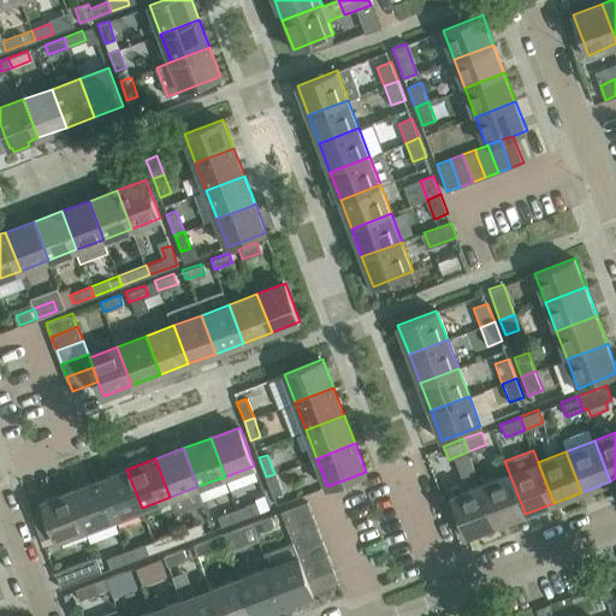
[(142,508),(126,469),(99,480),(114,519),(142,508)]
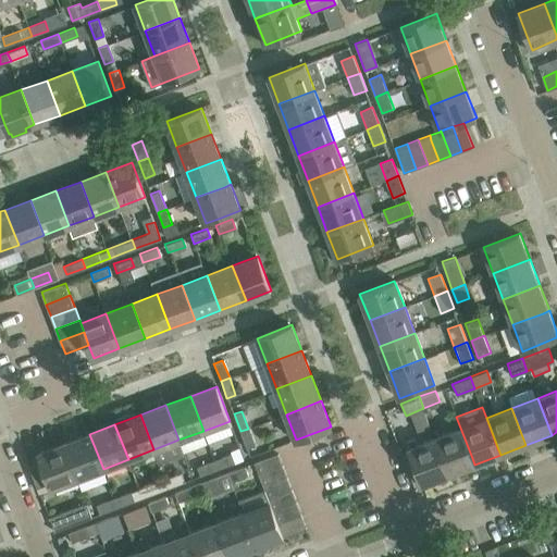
[(474,465),(472,458),(460,428),(435,437),(449,474),(474,465)]
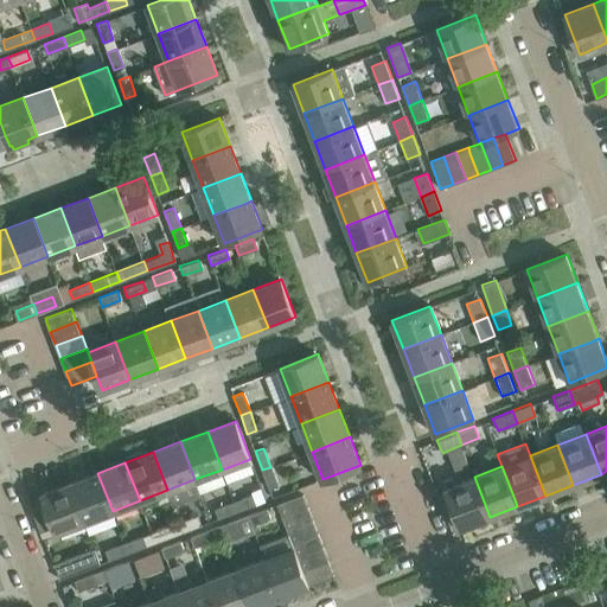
[(270,467),(262,470),(269,489),(279,486),(270,467)]
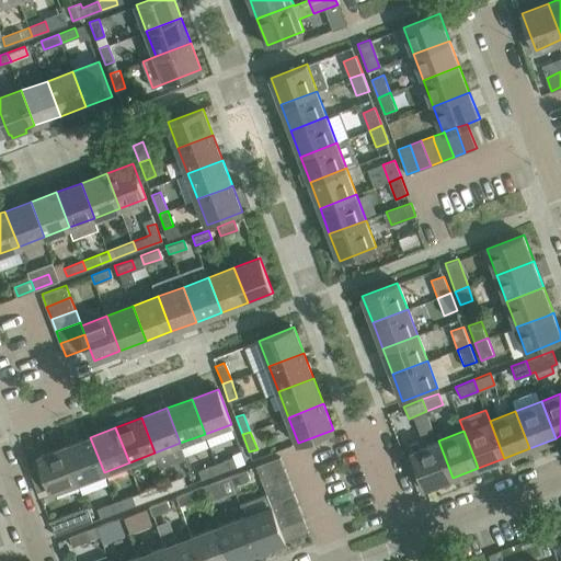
[(104,472),(90,437),(65,447),(78,481),(104,472)]
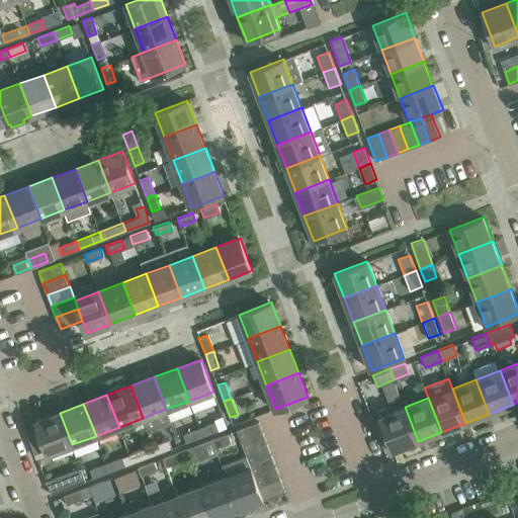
[(418,441),(405,407),(380,417),(393,450),(418,441)]
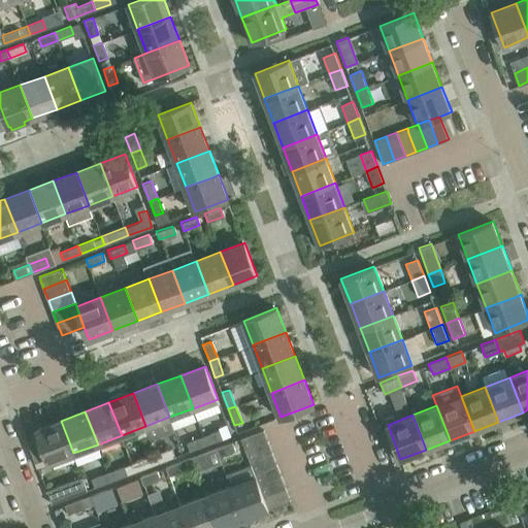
[(61,421),(36,430),(50,462),(73,453),(61,421)]
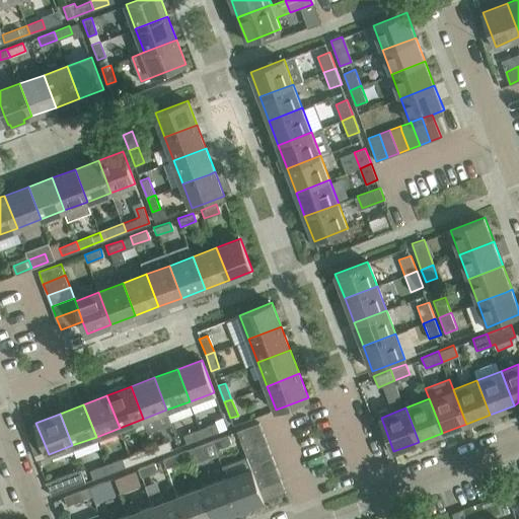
[(204,437),(218,431),(214,423),(201,429),(204,437)]
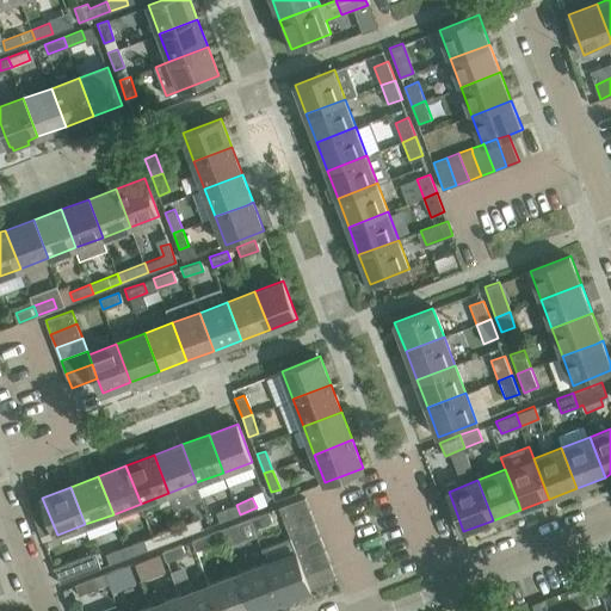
[(310,511),(306,498),(279,507),(284,520),(310,511)]
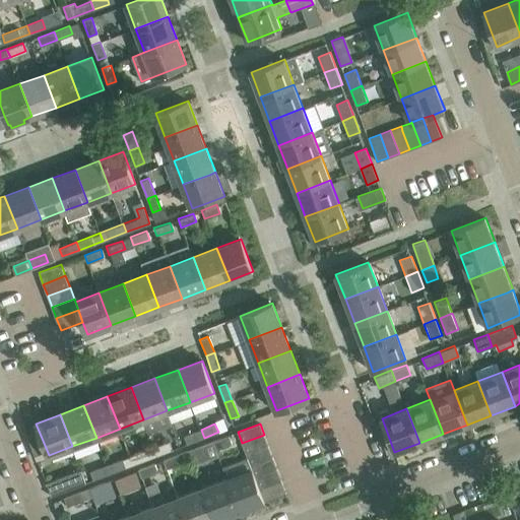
[(204,438),(201,430),(184,436),(187,444),(204,438)]
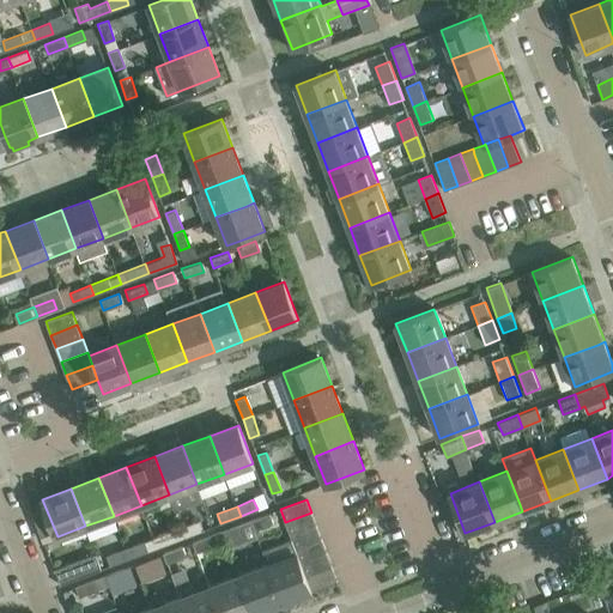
[(255,529),(273,522),(269,513),(252,519),(255,529)]
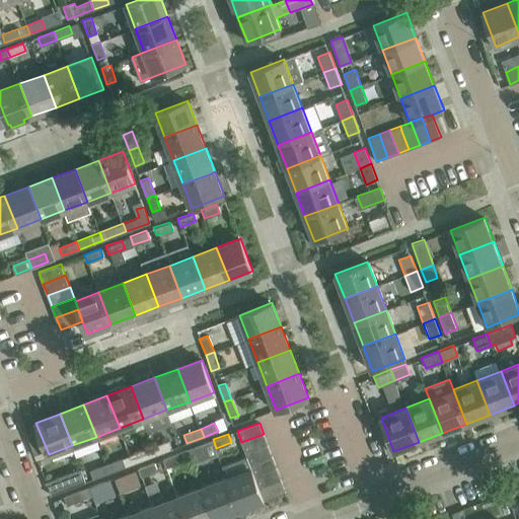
[(246,454),(268,445),(264,434),(241,442),(246,454)]
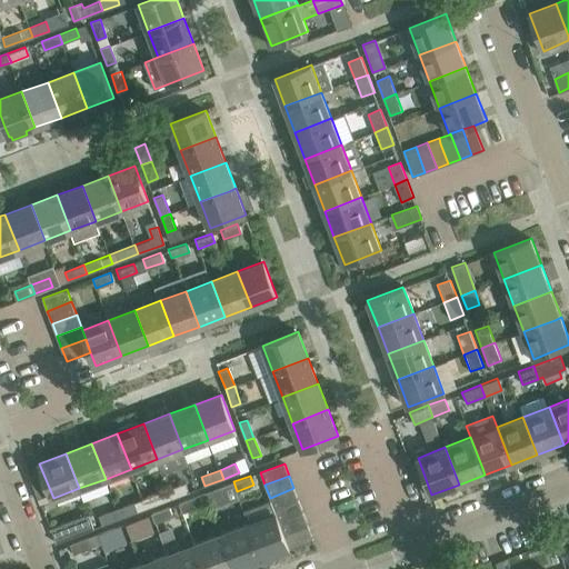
[(171,498),(188,491),(185,482),(168,489),(171,498)]
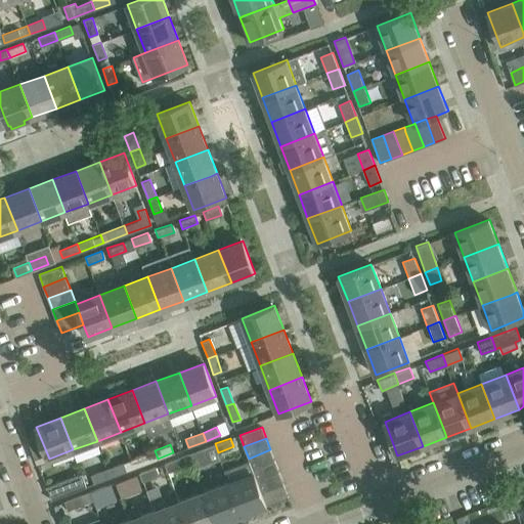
[(191,462),(208,455),(205,447),(188,452),(191,462)]
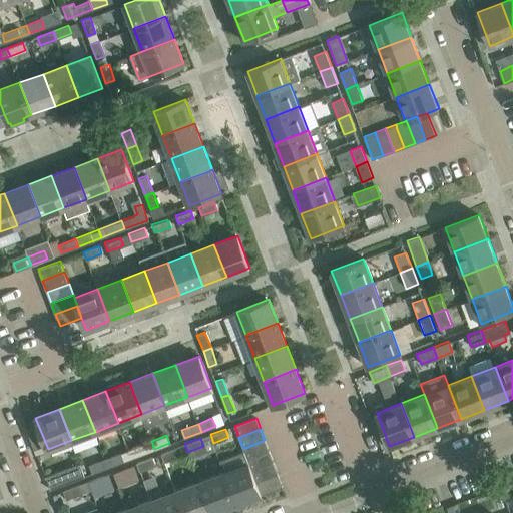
[(247,460),(270,452),(265,440),(243,449),(247,460)]
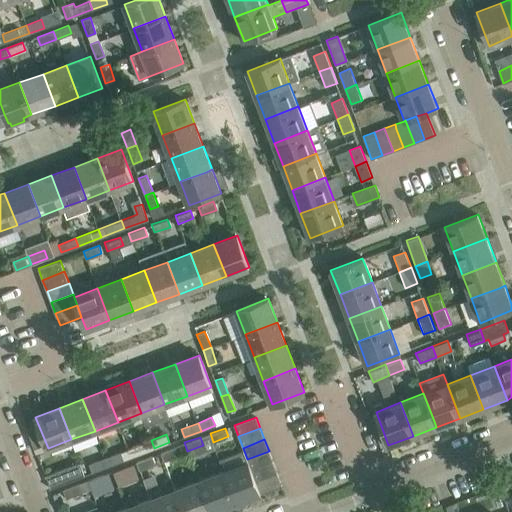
[(154,448),(151,440),(135,446),(138,454),(154,448)]
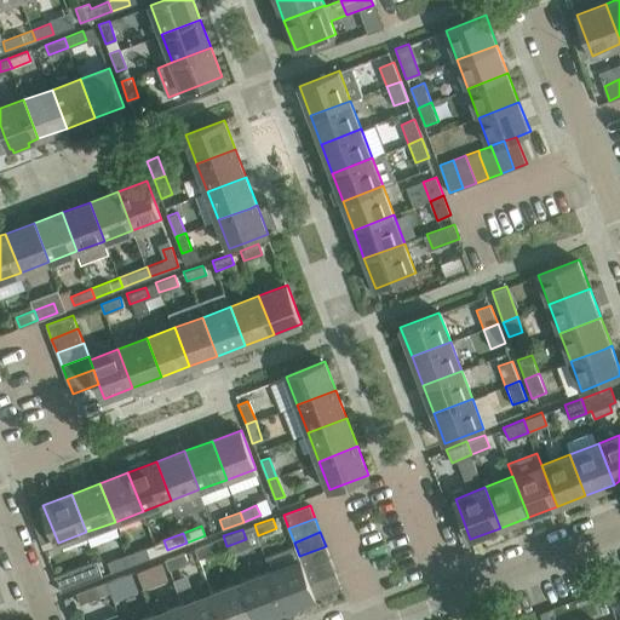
[(196,558),(216,551),(212,541),(193,547),(196,558)]
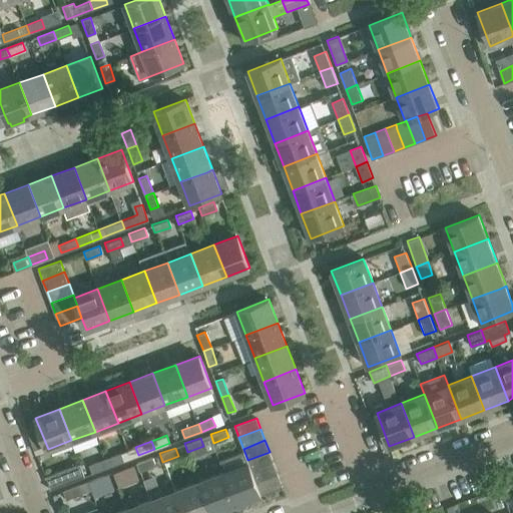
[(252,471),(274,463),(270,452),(247,460),(248,463),(249,463),(252,471)]
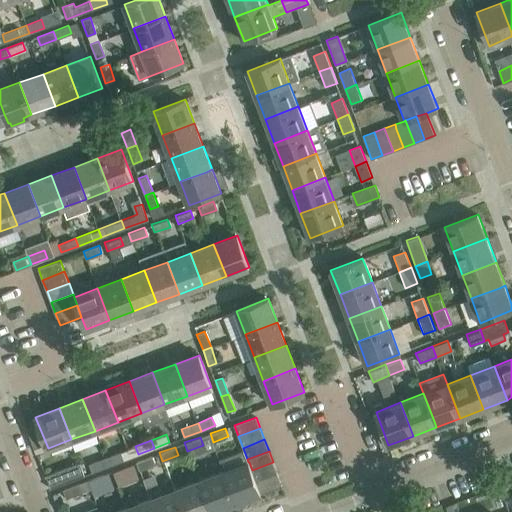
[(108,466),(122,460),(119,452),(105,458),(108,466)]
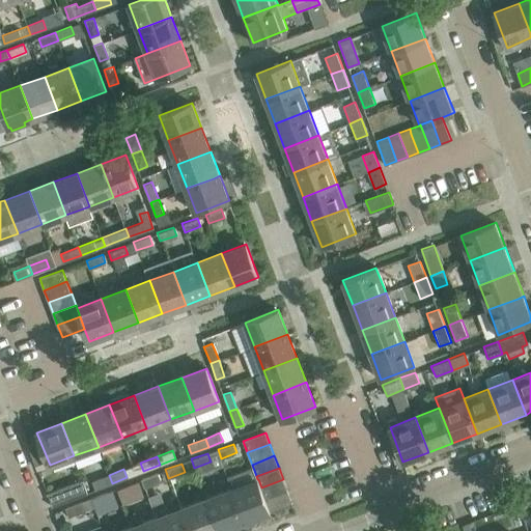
[(144,487),(160,481),(157,473),(141,478),(144,487)]
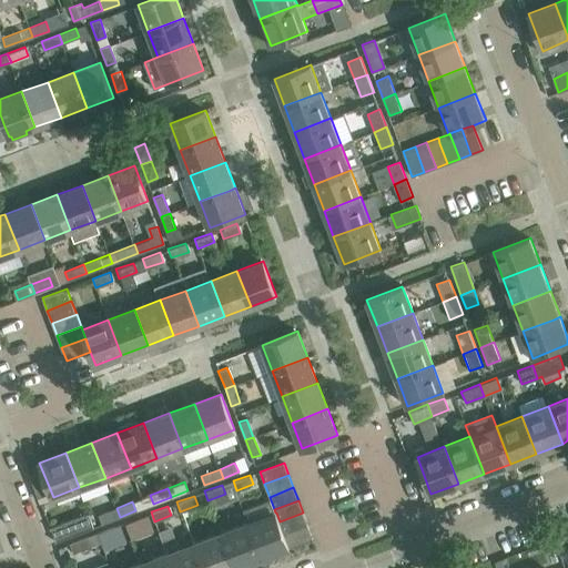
[(120,517),(117,508),(99,515),(102,524),(120,517)]
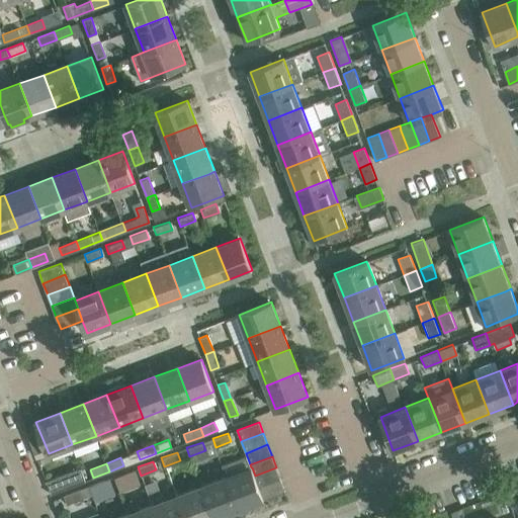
[(47,481),(52,494),(86,481),(81,467),(47,481)]
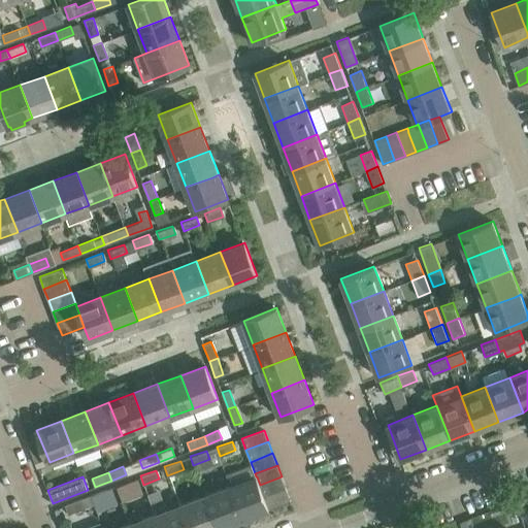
[(257,476),(256,476),(231,486),(243,519),(269,509),(264,496),(260,485),(257,476)]
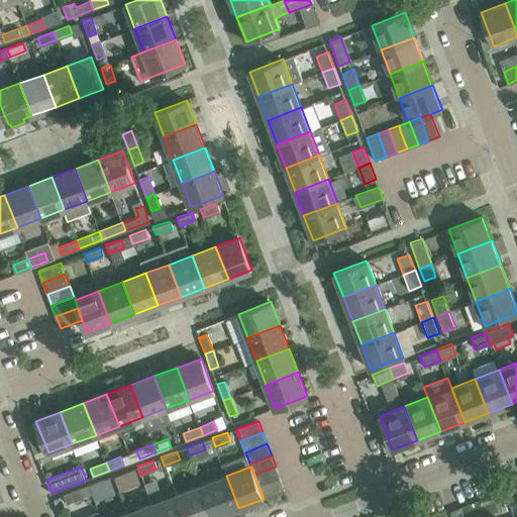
[(259,486),(280,478),(276,467),(254,475),(259,486)]
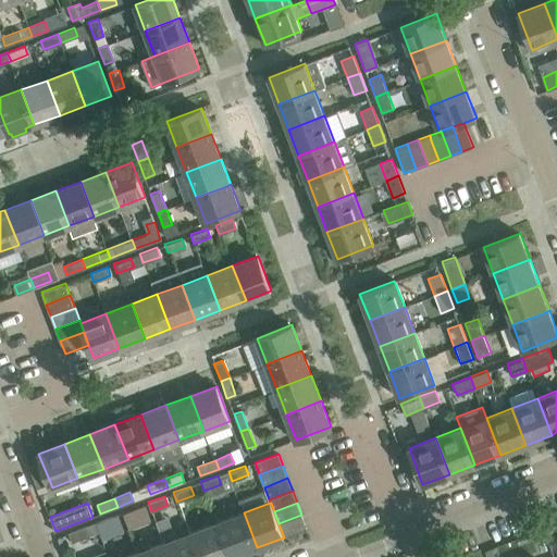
[(125,521),(141,516),(138,506),(122,512),(125,521)]
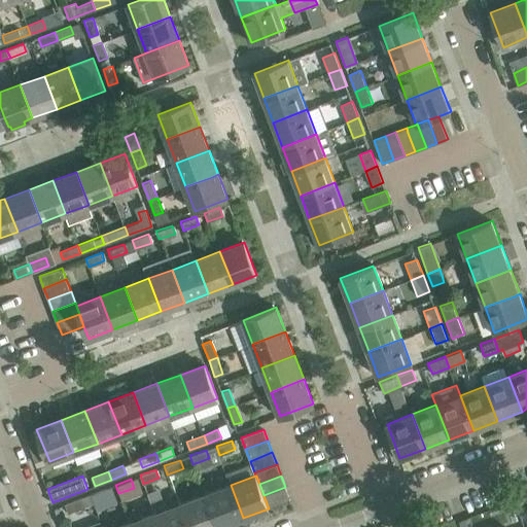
[(218,526),(243,518),(231,485),(205,494),(217,526),(218,526)]
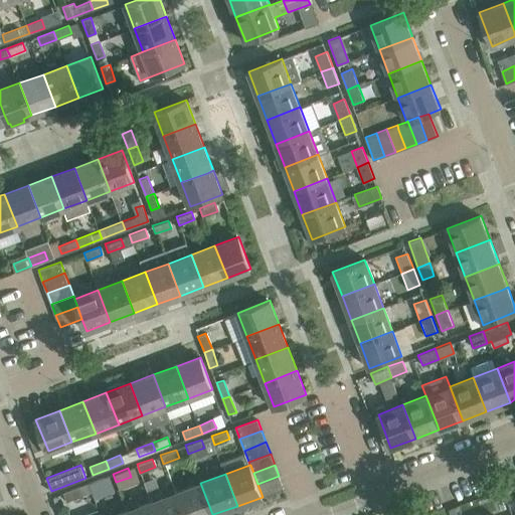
[(91,491),(107,485),(104,477),(89,482),(91,491)]
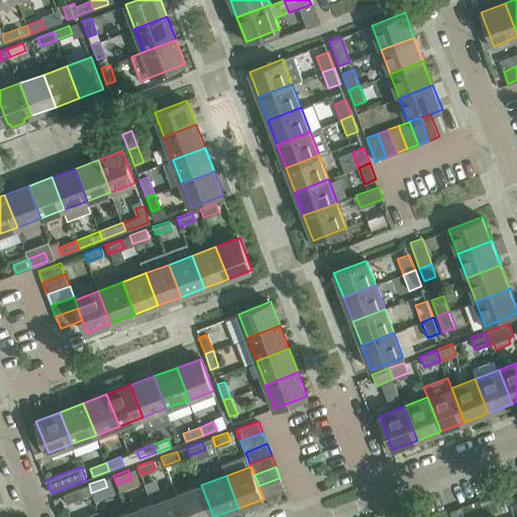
[(213,516),(201,485),(177,495),(185,516),(213,516)]
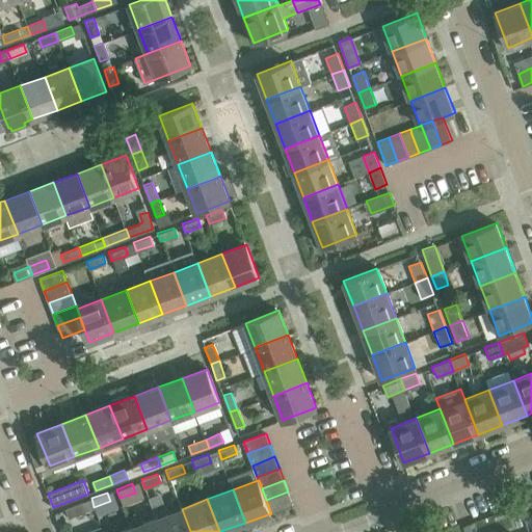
[(68,516),(83,511),(80,502),(64,508),(68,516)]
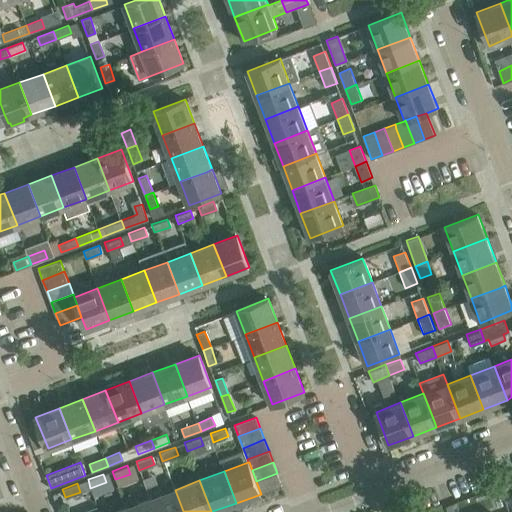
[(183,511),(175,490),(151,499),(155,511),(183,511)]
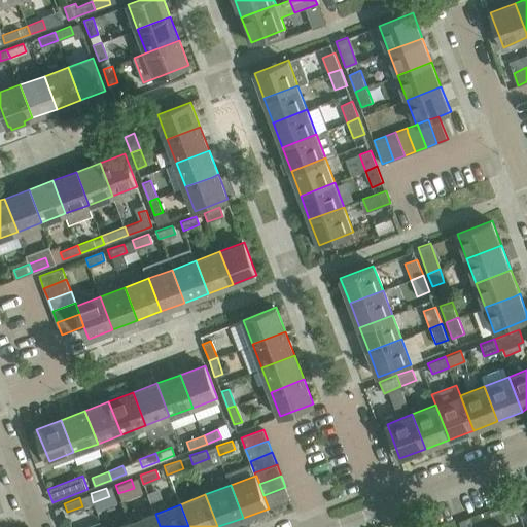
[(160,526),(155,514),(130,523),(131,526),(160,526)]
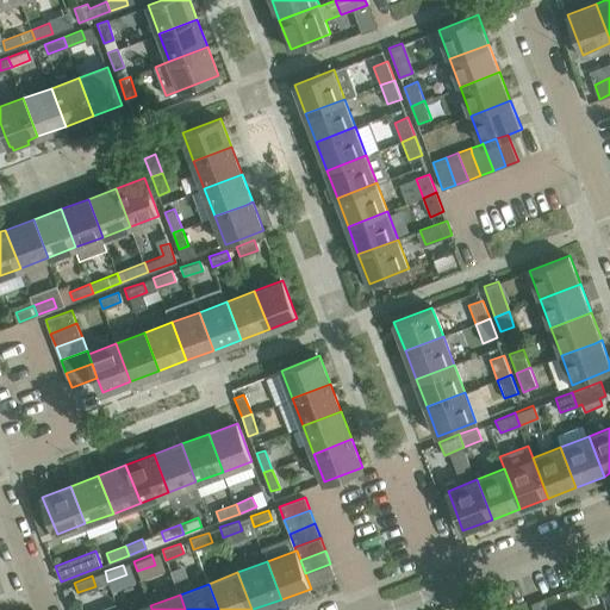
[(531,603),(534,609),(542,609),(540,599),(531,603)]
